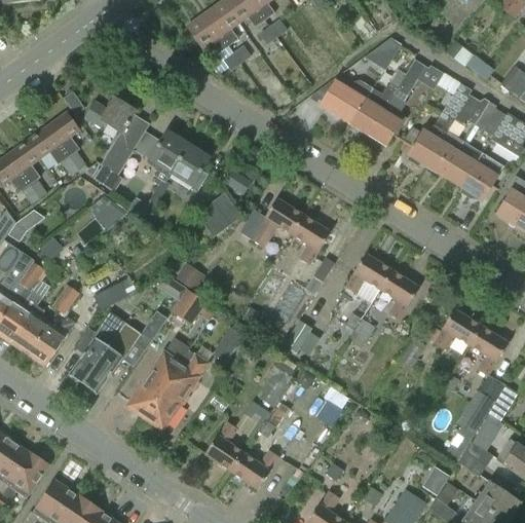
[(224,0),(205,13),(227,46),(238,38),(231,27),(239,22),(224,0)]
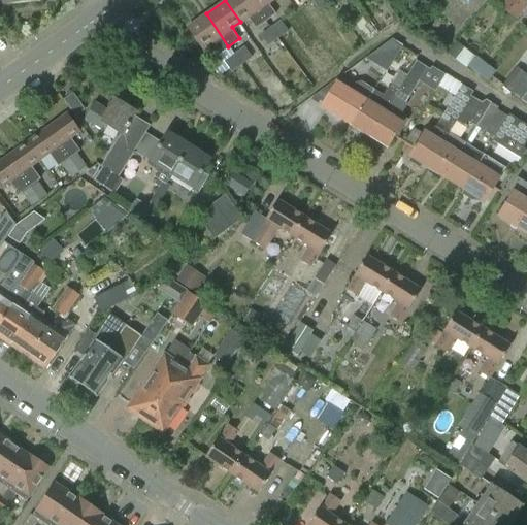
[(225,0),(240,22),(249,15),(256,27),(266,20),(252,0),(225,0)]
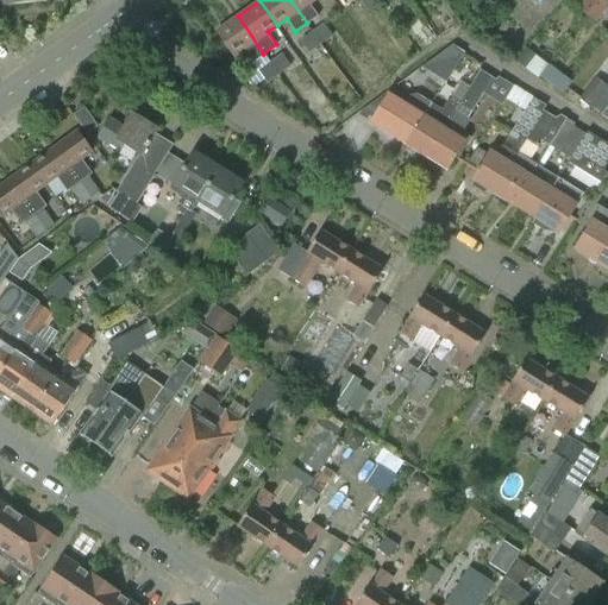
[(290,0),(307,23),(319,14),(309,1),(311,0),(290,0)]
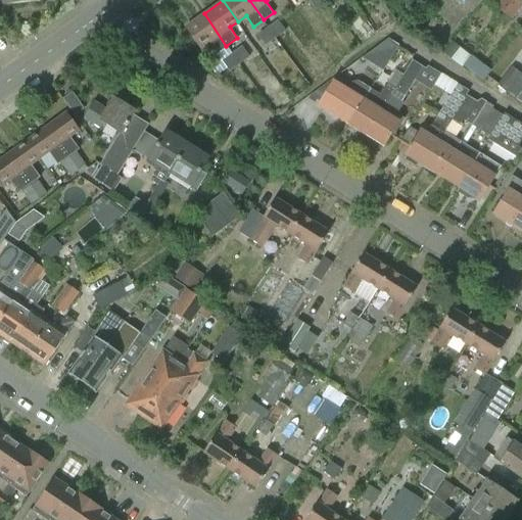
[(500,0),(496,5),(504,11),(513,0),(500,0)]
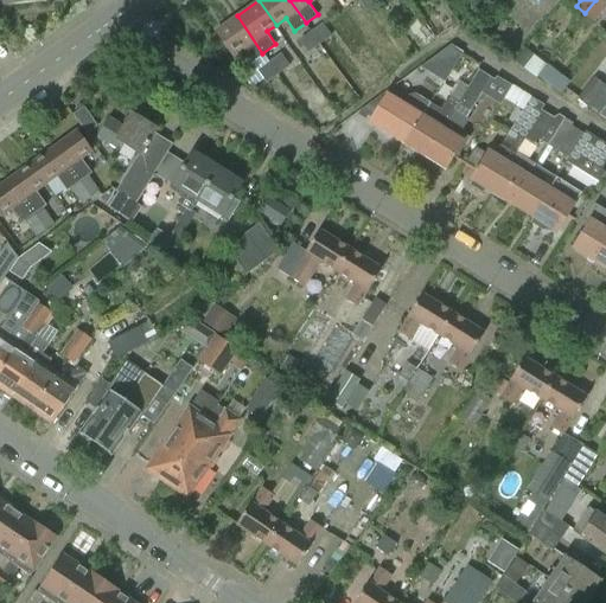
[(595,0),(585,13),(593,19),(604,5),(603,4),(605,0),(595,0)]
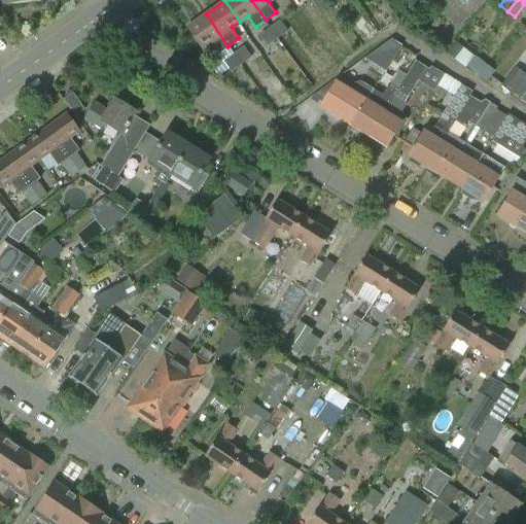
[(206,13),(187,26),(203,48),(211,42),(218,54),(228,46),(206,13)]
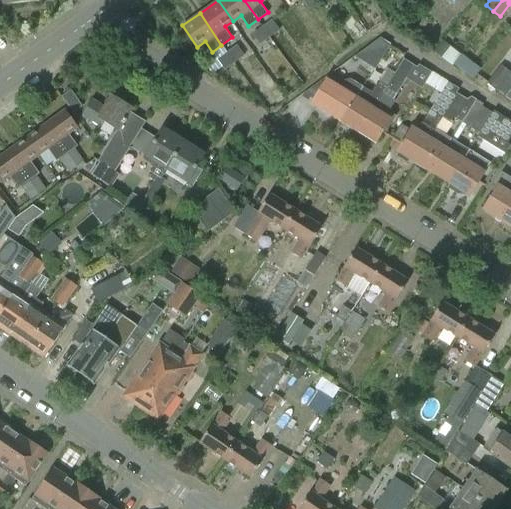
[(272,18),(262,25),(270,36),(280,29),(272,18)]
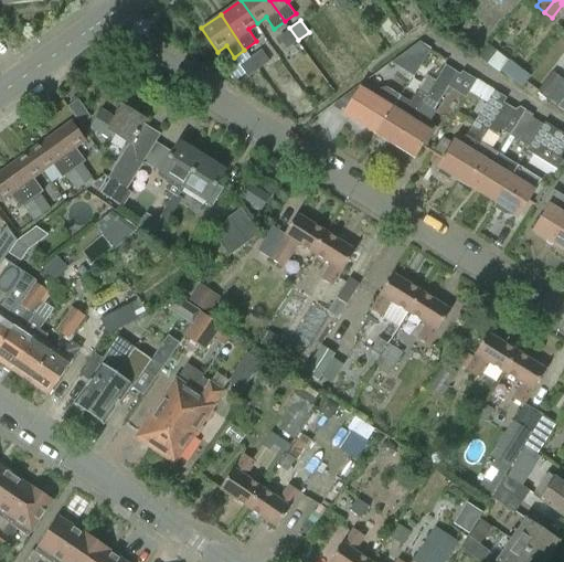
[(289,28),(279,35),(287,48),(298,40),(289,28)]
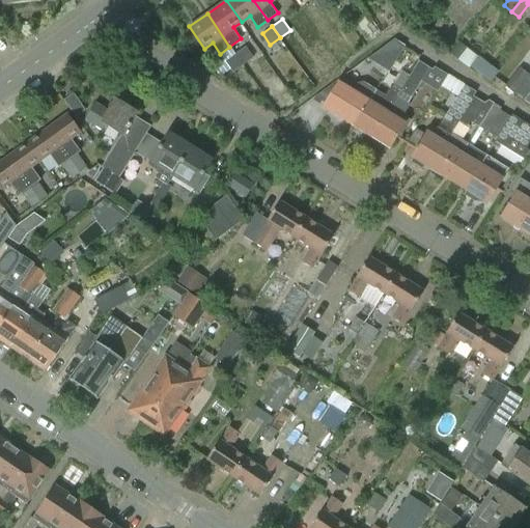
[(396,40),(385,48),(398,57),(405,47),(396,40)]
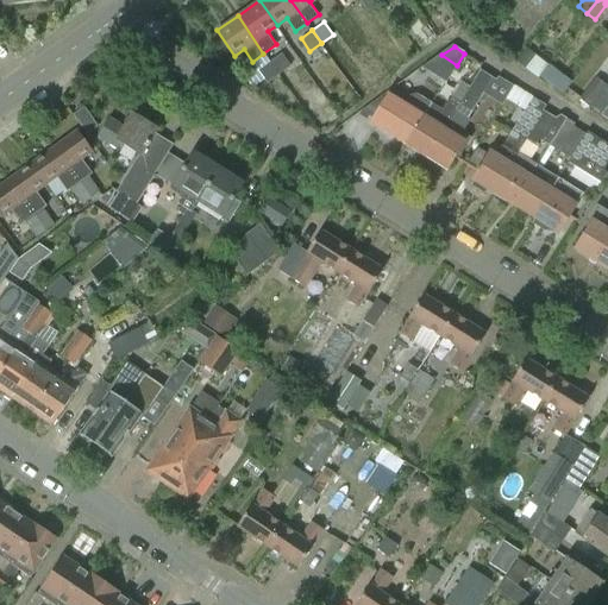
[(527,46),(518,61),(527,67),(537,52),(527,46)]
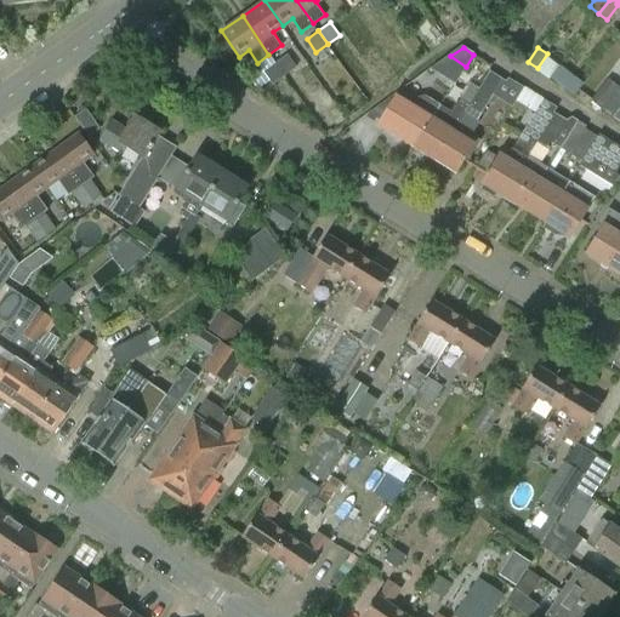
[(288,55),(276,63),(283,74),(295,66),(288,55)]
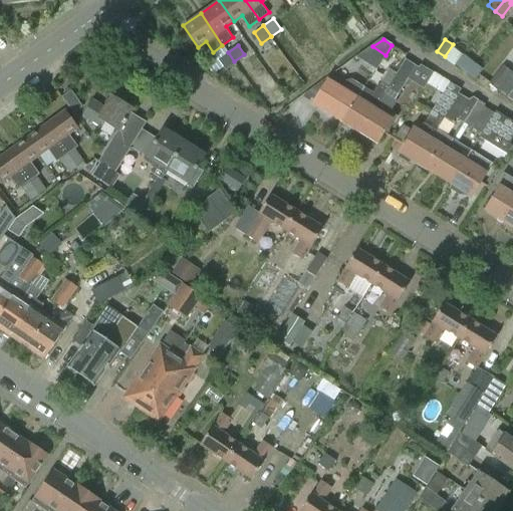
[(228,52),(218,58),(224,68),(234,61),(228,52)]
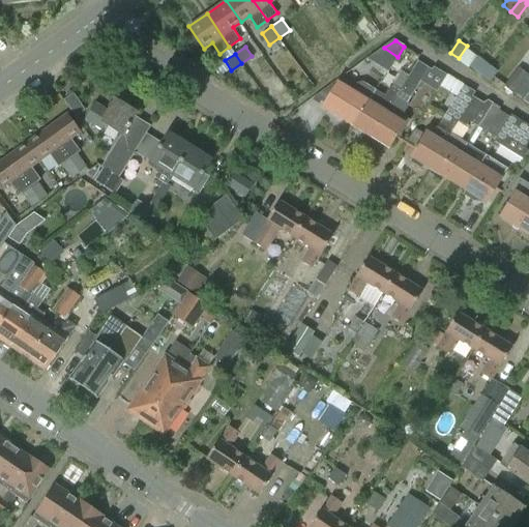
[(202,55),(197,59),(202,66),(207,62),(202,55)]
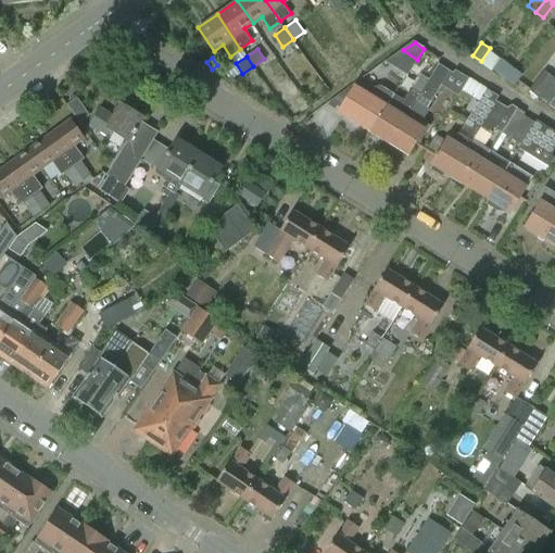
[(420,93),(419,93),(430,101),(450,70),(439,62),(429,77),(430,78),(420,93)]
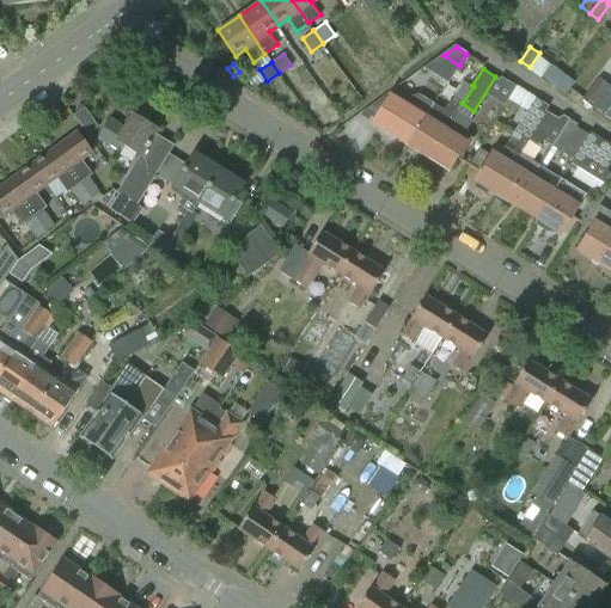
[(575,80),(564,72),(555,84),(566,92),(575,80)]
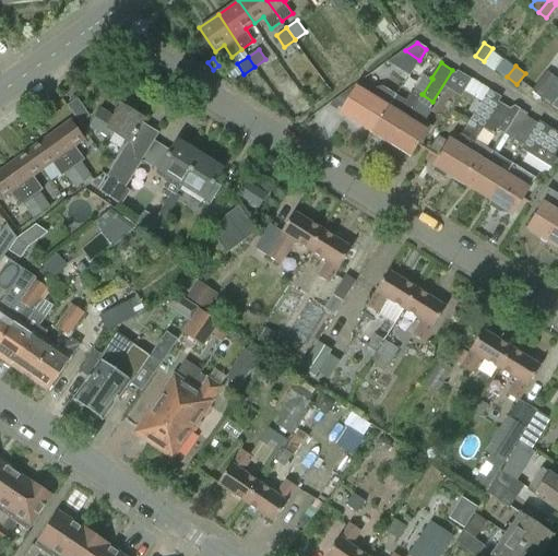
[(547,69),(533,89),(543,96),(543,95),(557,77),(547,69)]
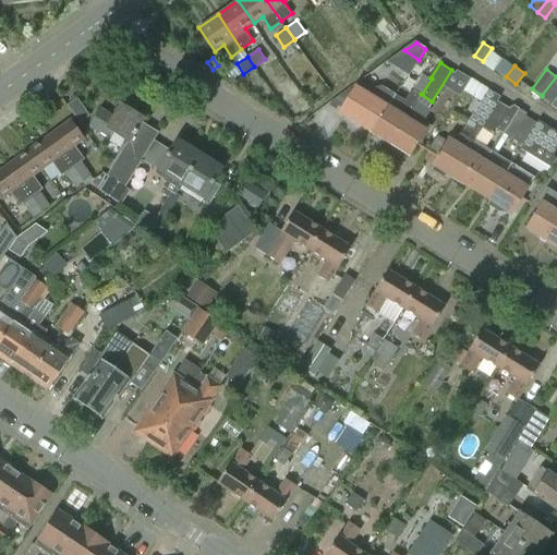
[(424,73),(414,88),(422,94),(432,79),(431,77),(424,73)]
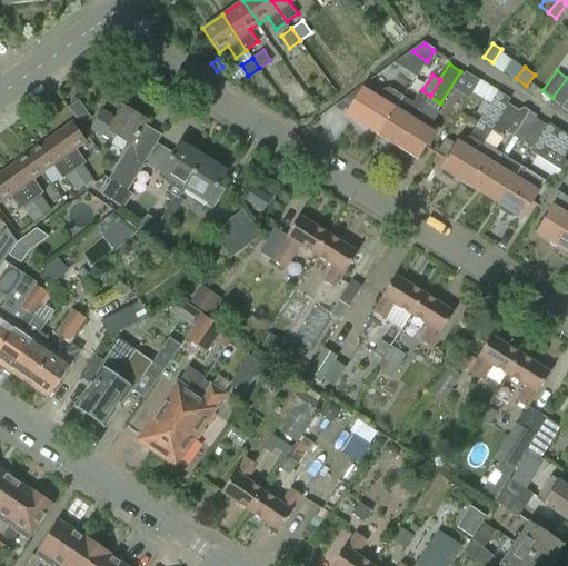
[(567,78),(552,97),(564,105),(567,99),(567,78)]
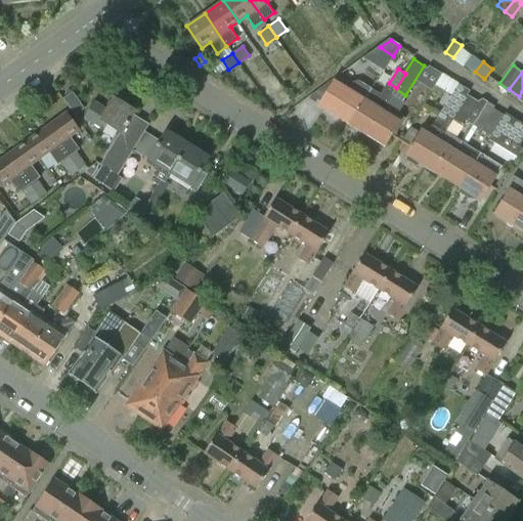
[(408,154),(405,158),(418,165),(420,161),(425,164),(446,130),(453,119),(469,93),(468,93),(470,89),(459,82),(443,73),(436,84),(451,93),(440,111),(433,124),(424,126),(419,133),(406,154),(408,154)]
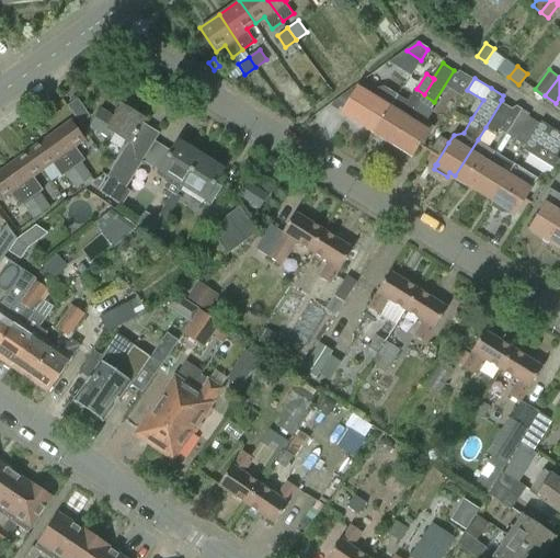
[(358,84),(356,83),(333,101),(344,107),(358,84)]
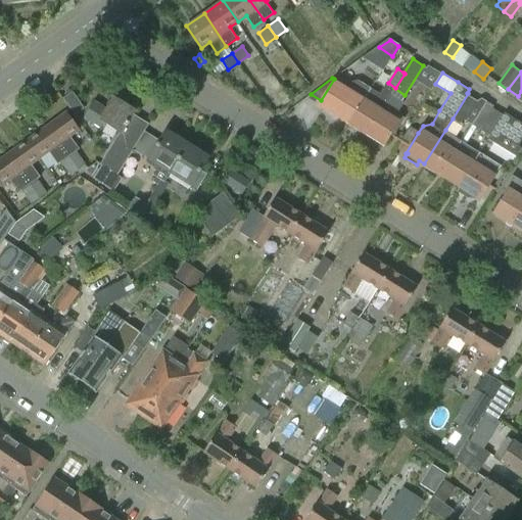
[(334,79),(319,103),(348,122),(370,87),(358,79),(349,81),(346,87),(334,79)]
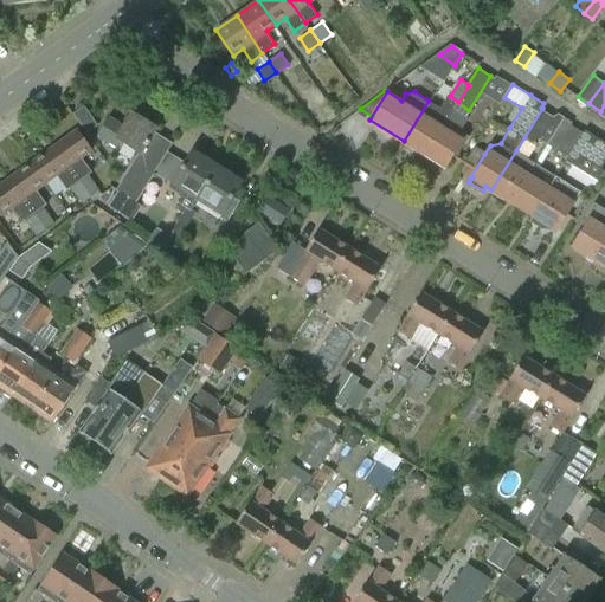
[(429,101),(404,141),(425,155),(455,108),(457,102),(458,102),(450,96),(449,96),(445,102),(444,102),(441,107),(429,101)]
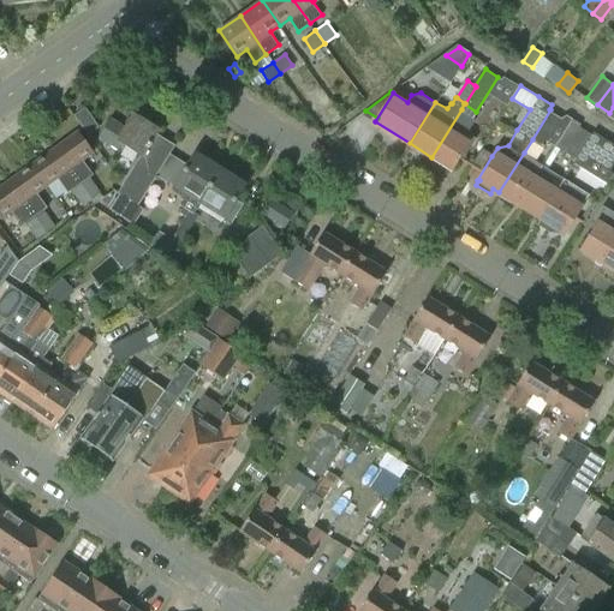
[(96,120),(87,106),(76,113),(85,127),(96,120)]
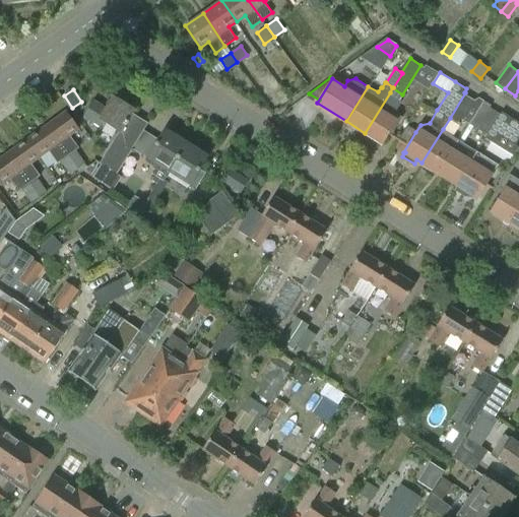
[(277,98),(282,104),(288,100),(284,92),(277,98)]
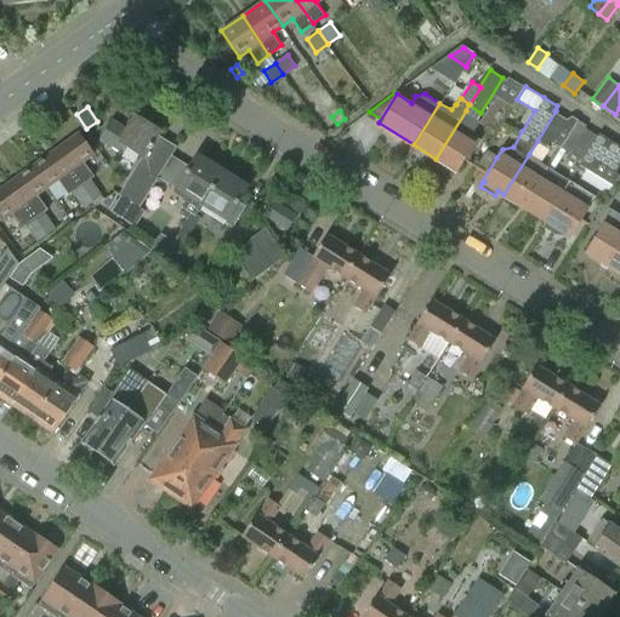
[(466,110),(436,159),(456,172),(467,154),(471,156),(481,140),(476,136),(476,135),(475,132),(473,131),(479,121),(479,119),(466,110)]
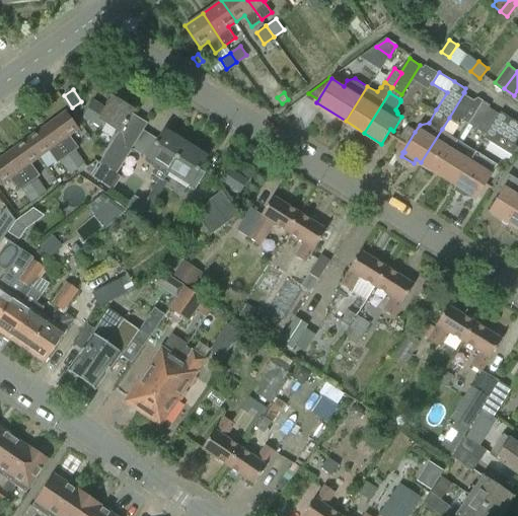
[(464,92),(449,118),(459,124),(462,119),(468,123),(483,99),(478,96),(473,98),(464,92)]
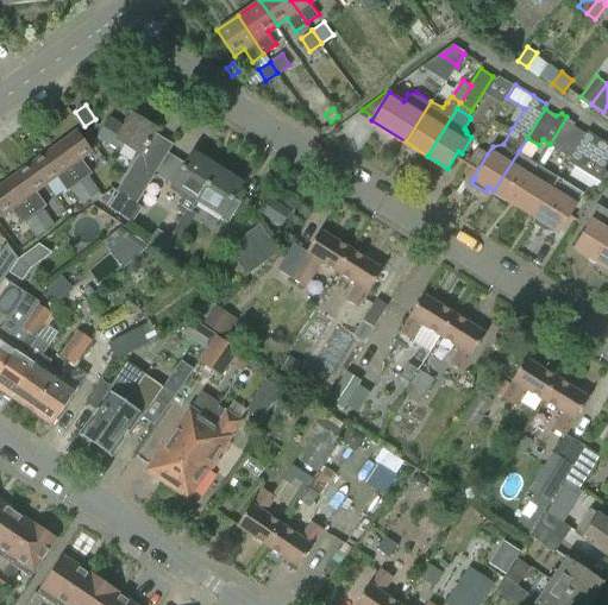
[(110,117),(99,134),(118,146),(120,142),(140,153),(118,190),(121,193),(138,203),(156,175),(169,153),(175,143),(155,131),(157,127),(132,112),(124,125),(110,117)]
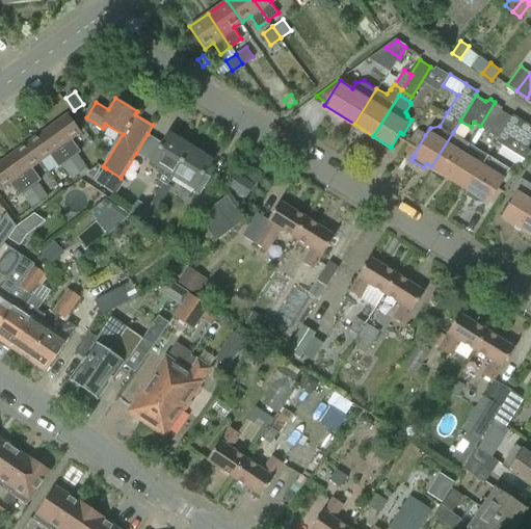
[(495,102),(480,126),(498,137),(511,115),(501,108),(503,106),(495,102)]
